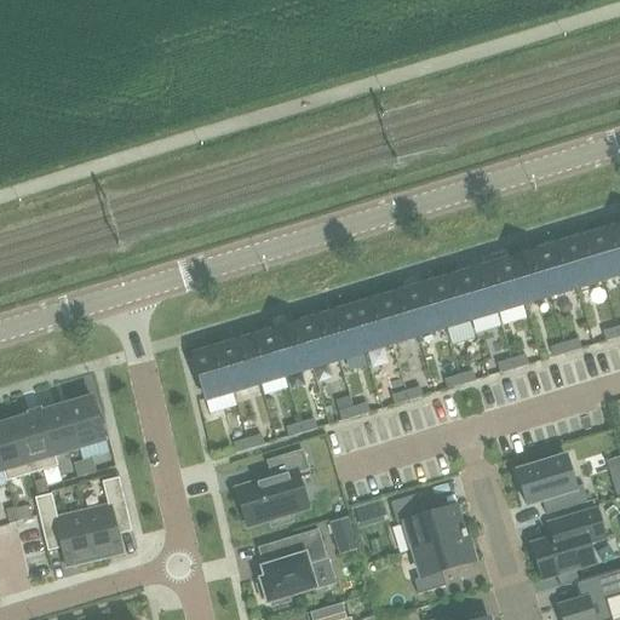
[(619,241),(616,228),(590,236),(603,281),(619,275),(619,241)]
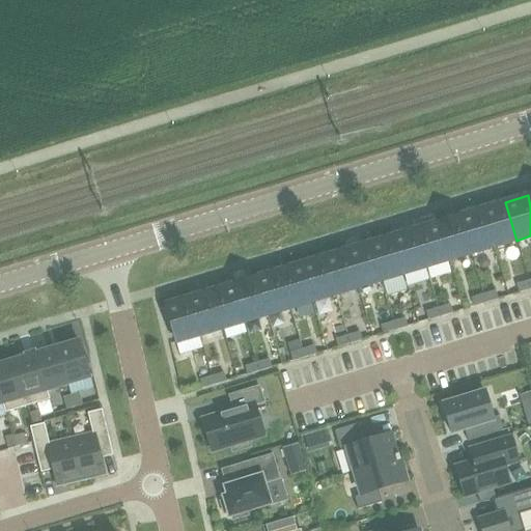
[(505,202),(482,210),(494,248),(516,241),(505,202)]
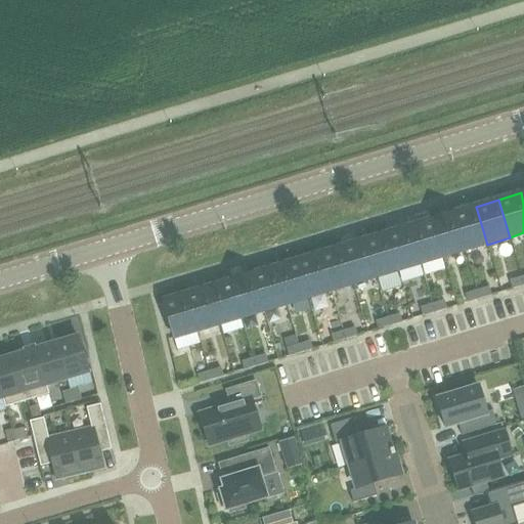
[(476,207),(453,213),(465,251),(487,245),(476,207)]
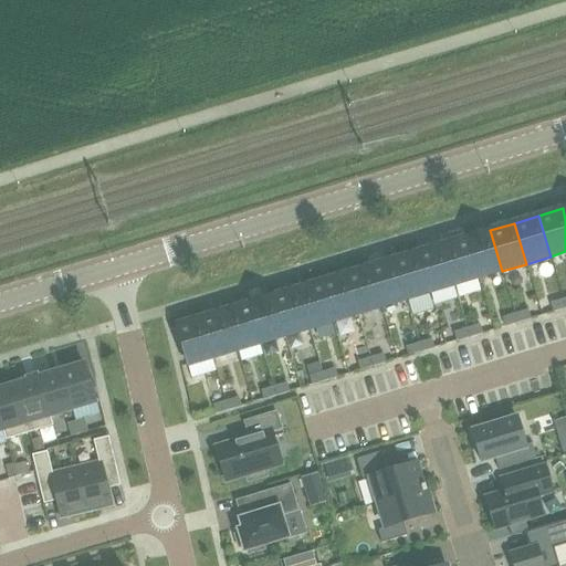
[(490,230),(465,237),(465,238),(479,279),(502,271),(490,230)]
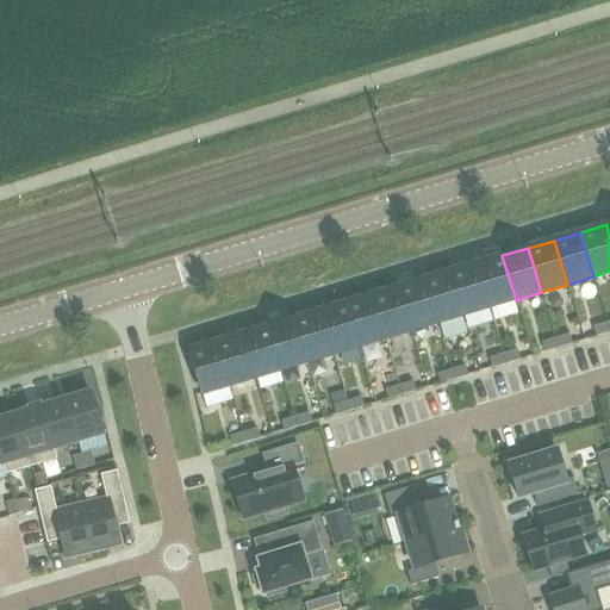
[(502,256),(475,263),(490,307),(516,300),(502,256)]
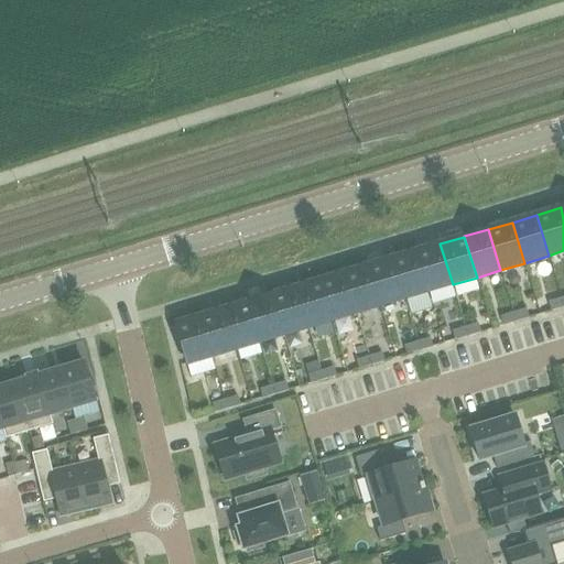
[(440,243),(416,251),(429,292),(453,284),(440,243)]
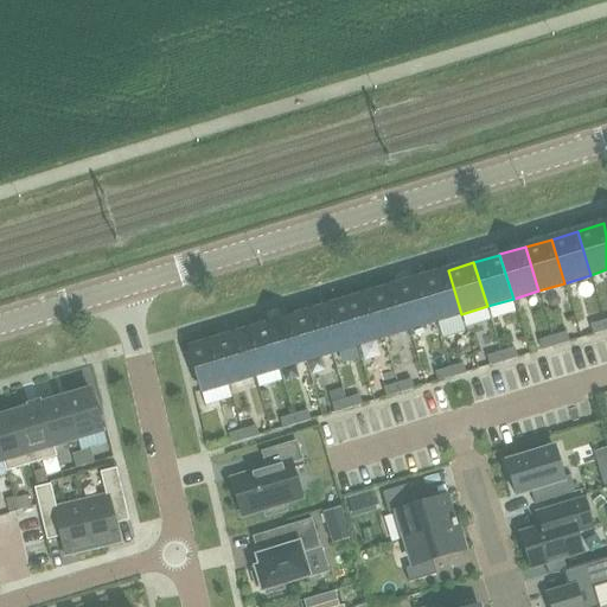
[(448,270),(422,279),(435,323),(461,314),(448,270)]
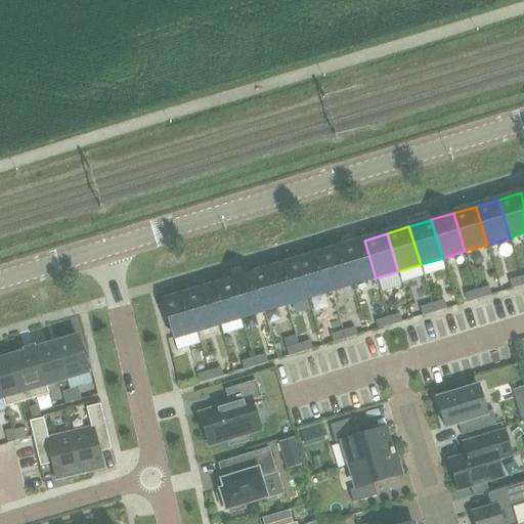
[(364,241),(342,247),(353,285),(376,278),(364,241)]
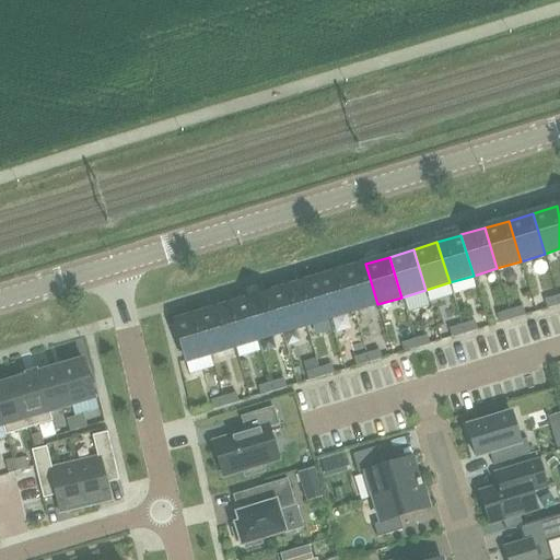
[(365,264),(341,271),(353,312),(377,304),(365,264)]
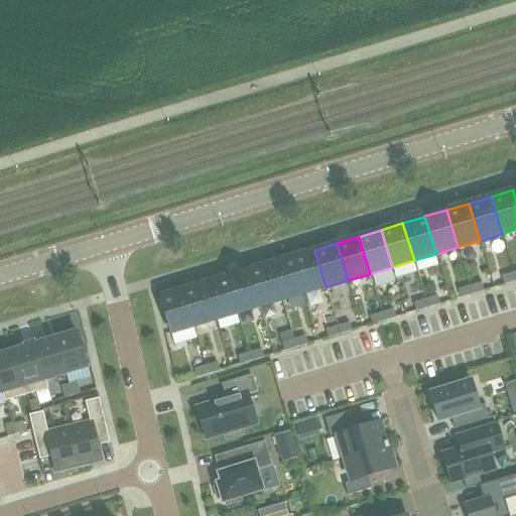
[(314,250),(292,256),(304,293),(326,287),(314,250)]
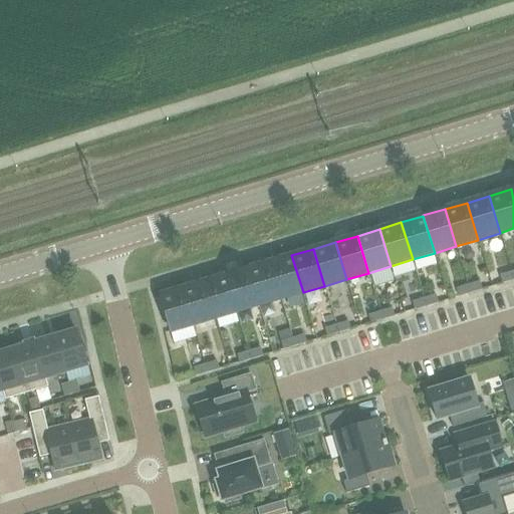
[(291,255),(270,262),(281,299),(303,292),(291,255)]
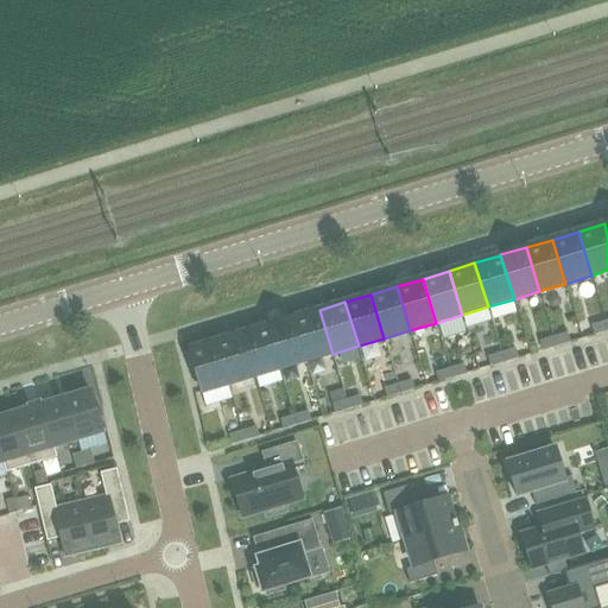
[(320,310),(293,318),(306,362),(333,354),(320,310)]
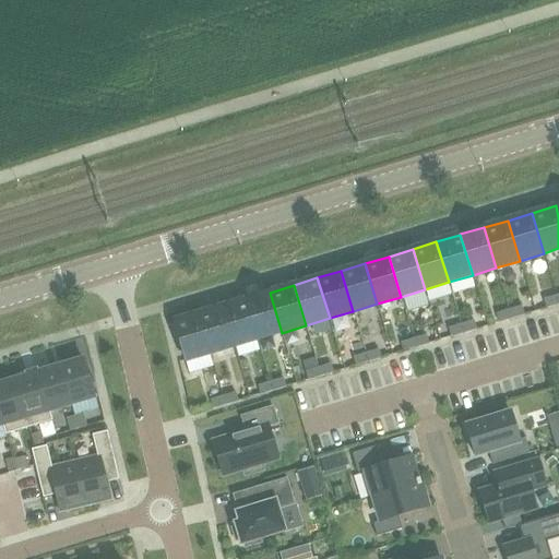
[(270,292),(246,299),(258,340),(282,333),(270,293),(270,292)]
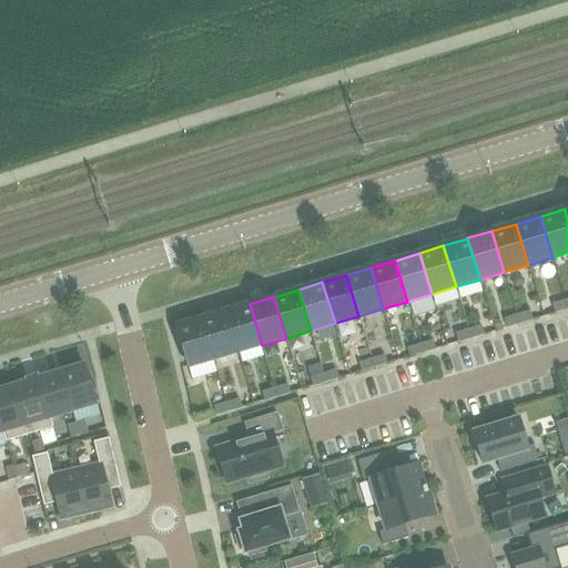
[(567,308),(566,301),(553,305),(555,313),(567,308)]
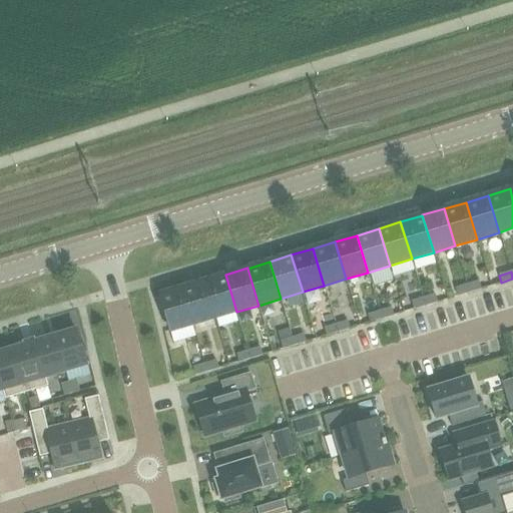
[(225,275),(203,282),(214,319),(236,312),(225,275)]
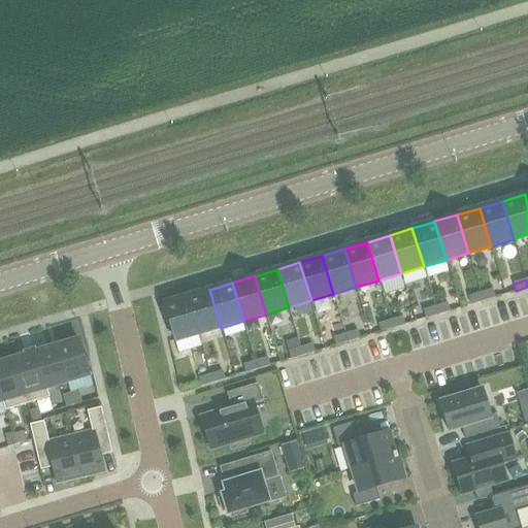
[(209,290),(187,296),(199,334),(221,328),(209,290)]
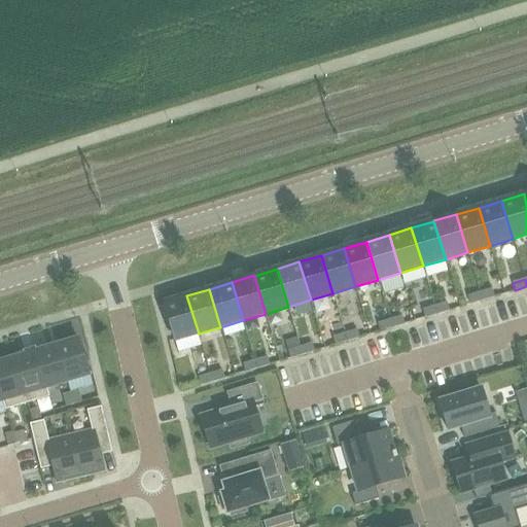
[(480,292),(482,301),(494,296),(492,289),(480,292)]
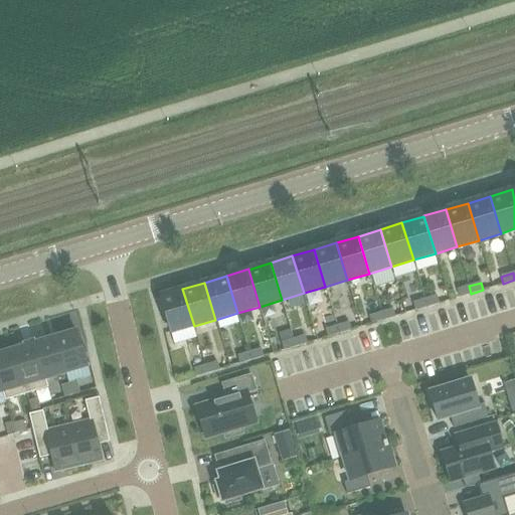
[(460,298),(471,294),(469,286),(458,290),(460,298)]
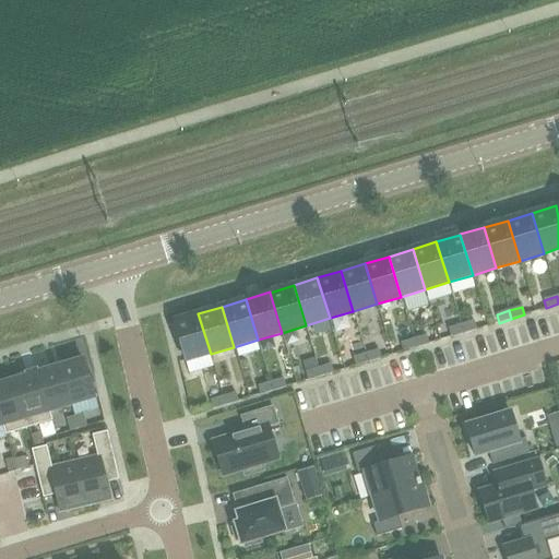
[(198,313),(174,321),(186,361),(211,354),(198,313)]
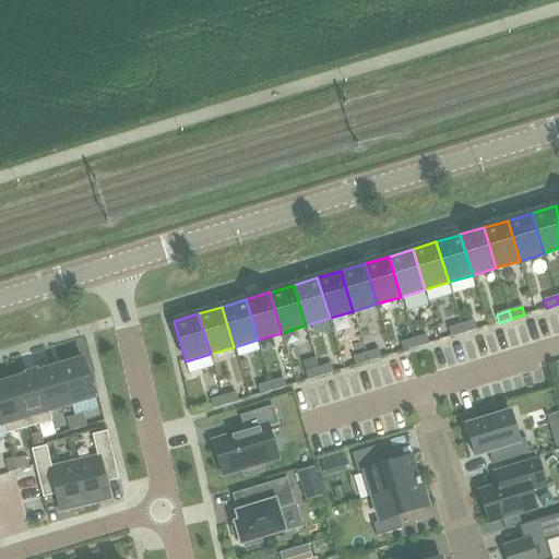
[(464,333),(477,330),(474,321),(461,325),(464,333)]
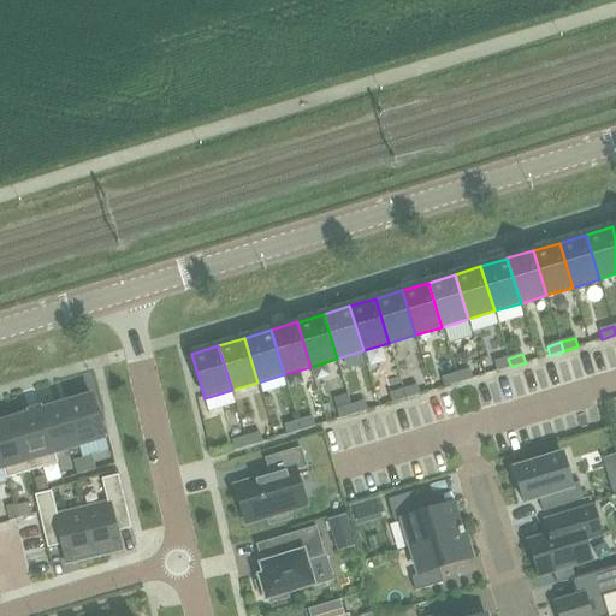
[(508,359),(495,362),(497,372),(511,367),(508,359)]
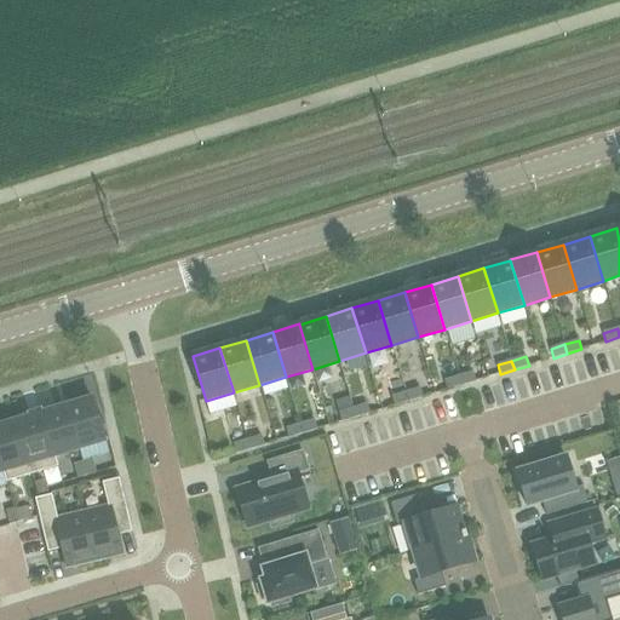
[(476,382),(474,372),(459,377),(461,385),(476,382)]
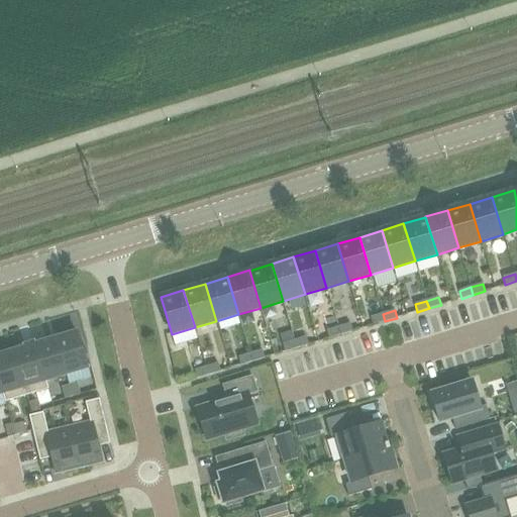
[(371,317),(374,325),(385,321),(383,314),(371,317)]
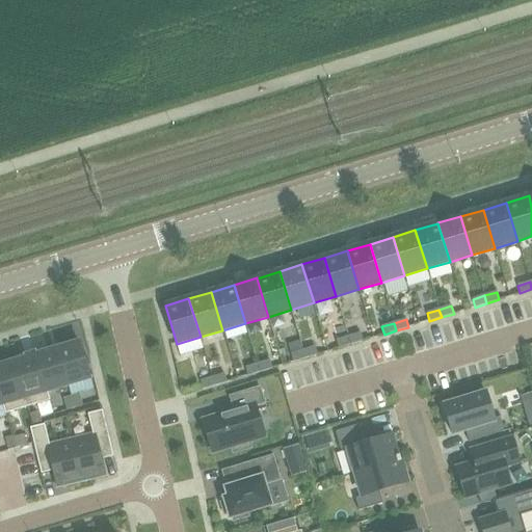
[(351,345),(363,341),(361,333),(348,337),(351,345)]
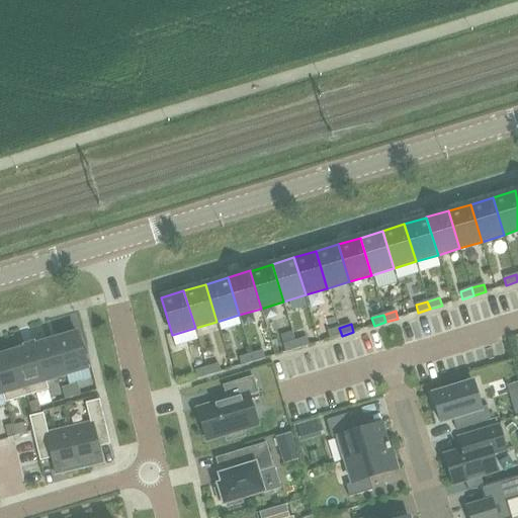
[(342,336),(339,328),(328,331),(330,339),(342,336)]
